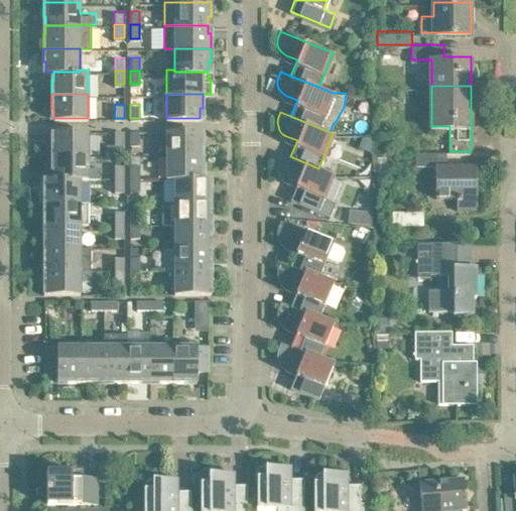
[(200,139),(200,130),(166,129),(166,153),(203,153),(203,139),(200,139)]
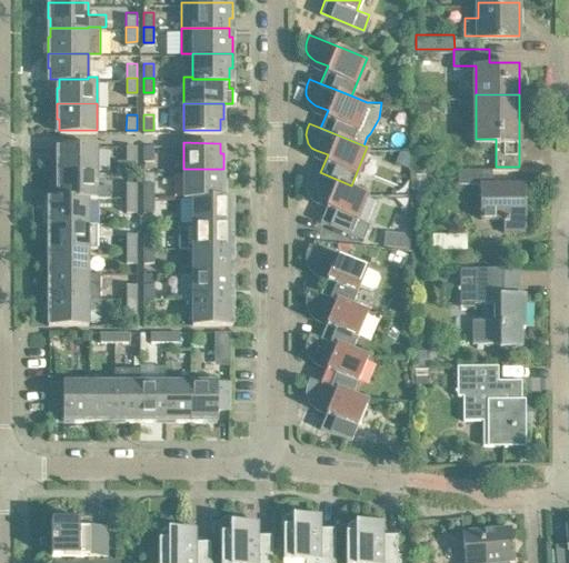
[(59,143),(59,153),(57,153),(57,169),(97,169),(97,143),(59,143)]
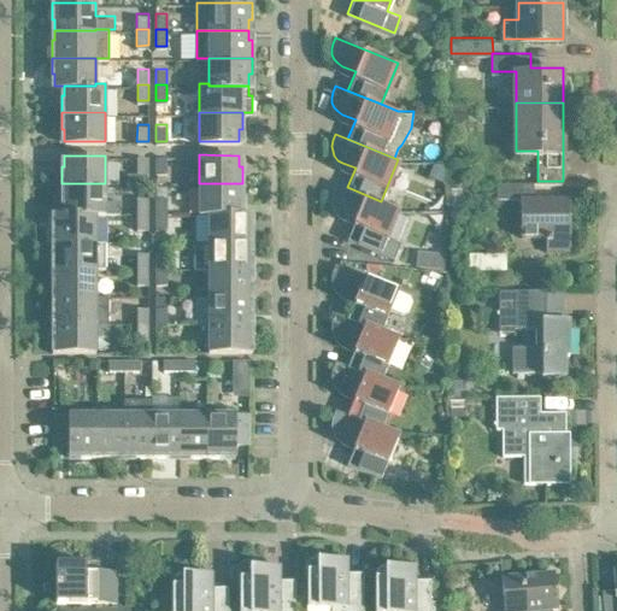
[(148,156),(136,156),(136,171),(148,171),(148,156)]
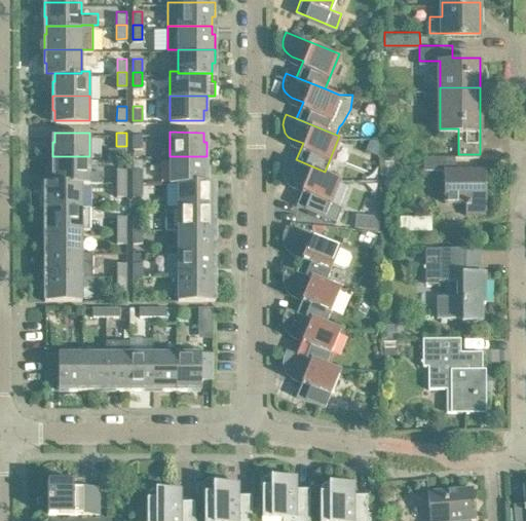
[(142,133),(133,133),(133,146),(142,146),(142,133)]
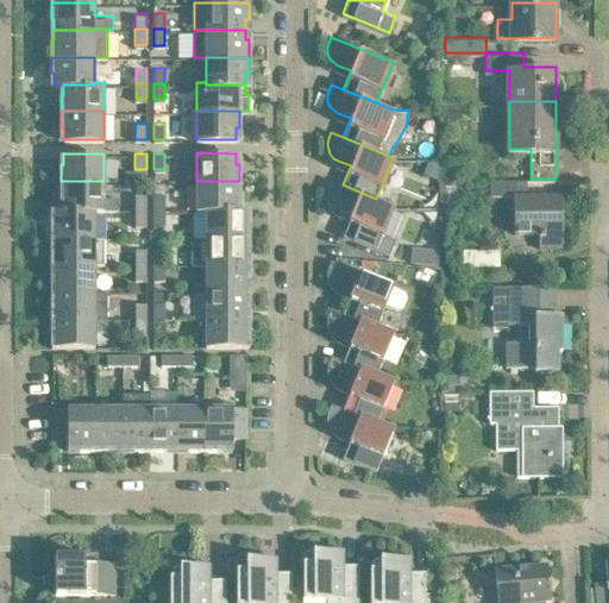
[(526,178),(502,178),(491,178),(491,193),(515,193),(515,230),(540,228),(540,245),(560,245),(560,193),(526,193),(526,178)]
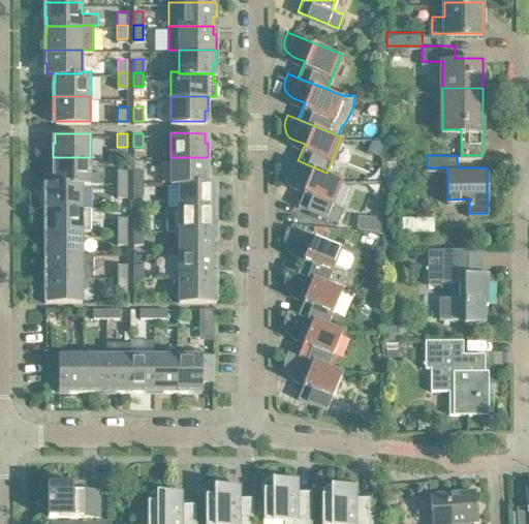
[(327,173),(298,160),(287,156),(285,161),(284,166),(285,171),(286,175),(289,179),(293,181),(305,186),(298,204),(338,220),(343,206),(332,202),(342,179),(327,173)]
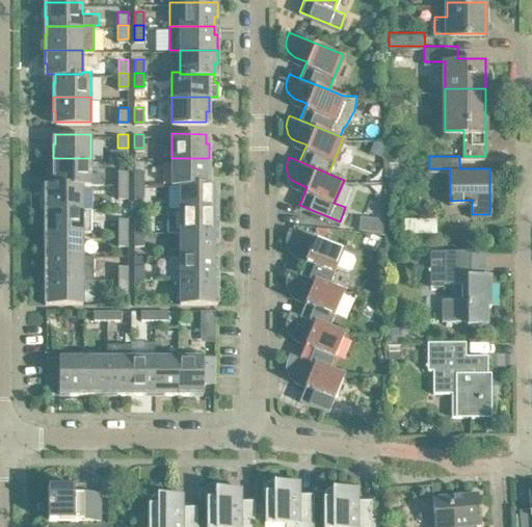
[(90,170),(90,158),(53,158),(53,173),(55,173),(55,181),(82,181),(82,183),(104,183),(104,170),(90,170)]
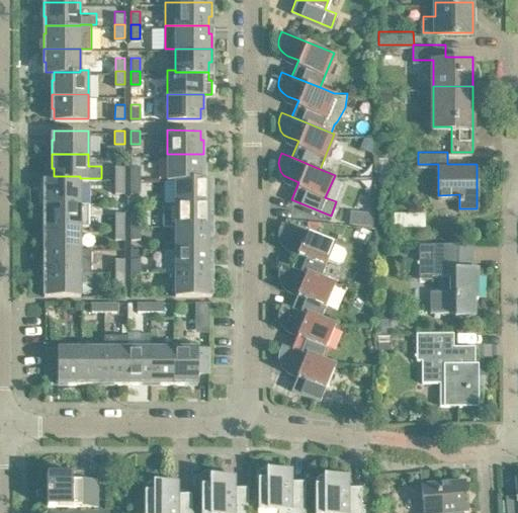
[(203,168),(203,154),(167,154),(167,178),(175,178),(175,176),(200,176),(200,168),(203,168)]
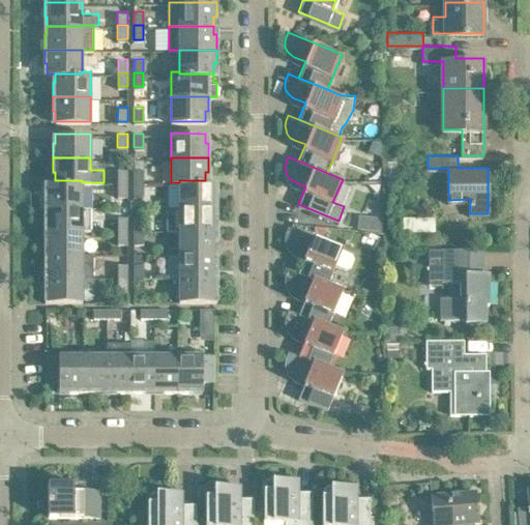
[(117,168),(117,181),(127,181),(127,168),(117,168)]
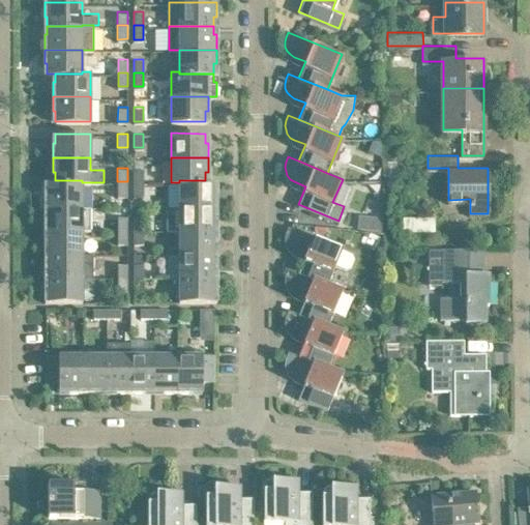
[(134,168),(134,181),(143,181),(143,168),(134,168)]
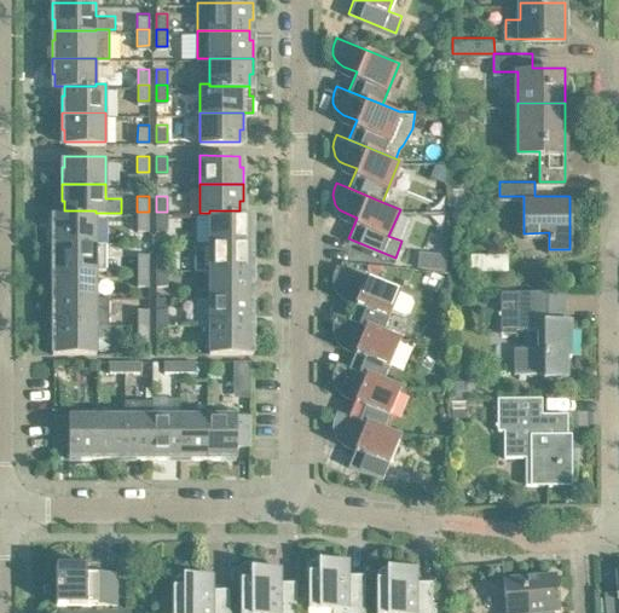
[(96,240),(96,213),(96,210),(64,210),(56,210),(56,223),(52,223),(52,240),(96,240)]
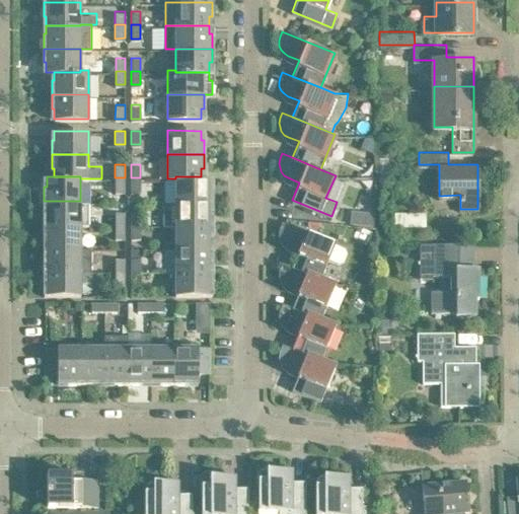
[(209,176),(201,176),(175,176),(175,178),(175,200),(212,200),(212,187),(209,187),(209,176)]
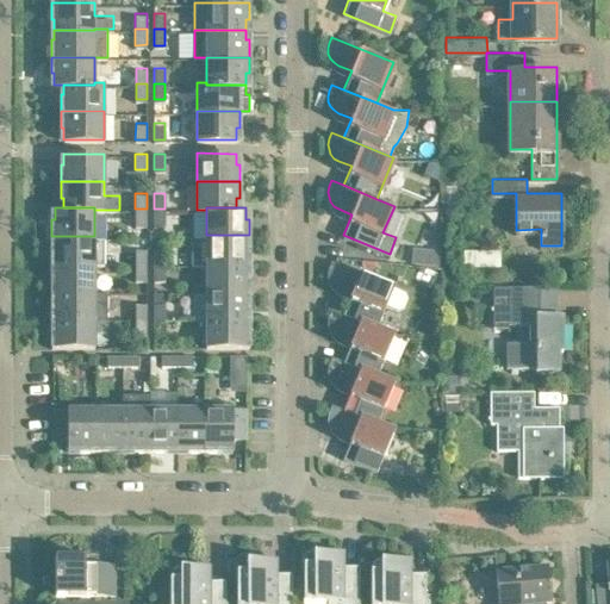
[(147,224),(147,209),(135,209),(135,224),(147,224)]
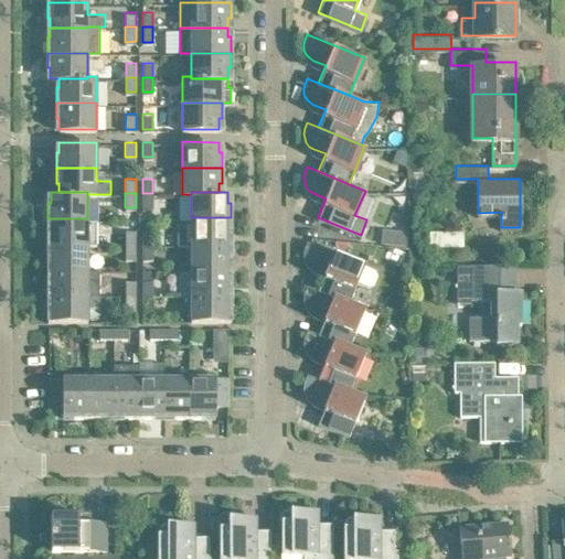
[(152,207),(152,193),(142,193),(142,207),(152,207)]
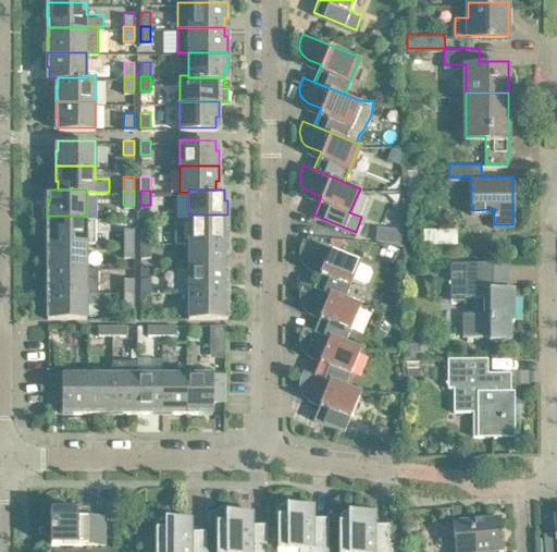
[(227,215),(188,215),(176,215),(176,241),(188,241),(224,240),(224,231),(227,231),(227,215)]
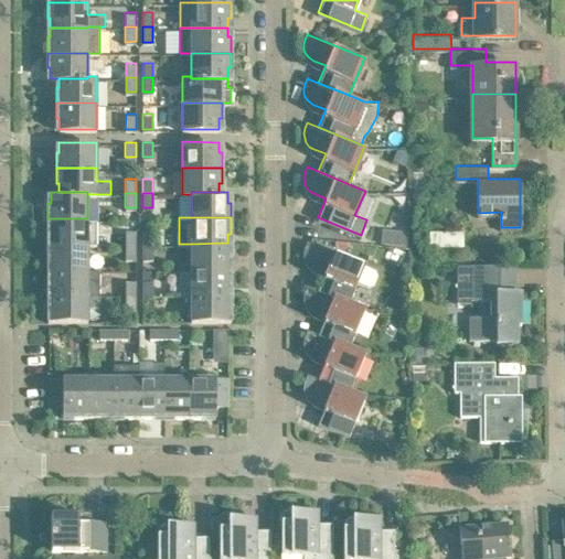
[(97,218),(87,218),(48,218),(48,234),(51,234),(51,244),(87,244),(87,243),(97,243),(97,218)]
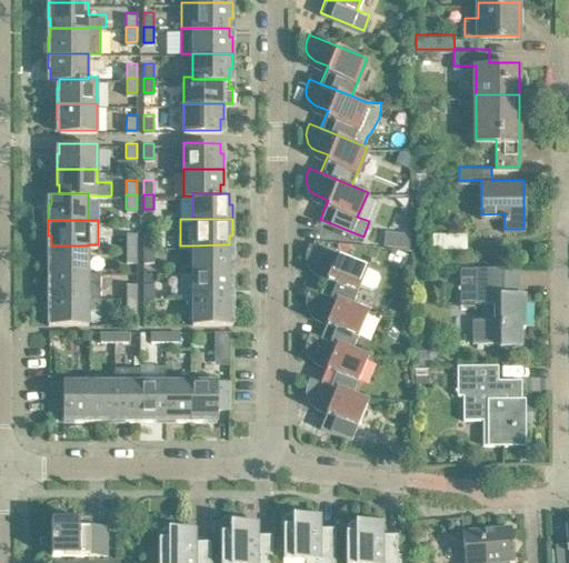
[(137,245),(137,231),(127,231),(127,245),(137,245)]
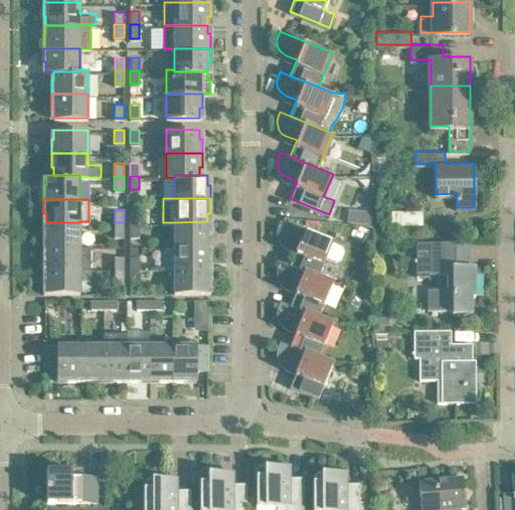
[(130,209),(130,221),(139,222),(139,209),(130,209)]
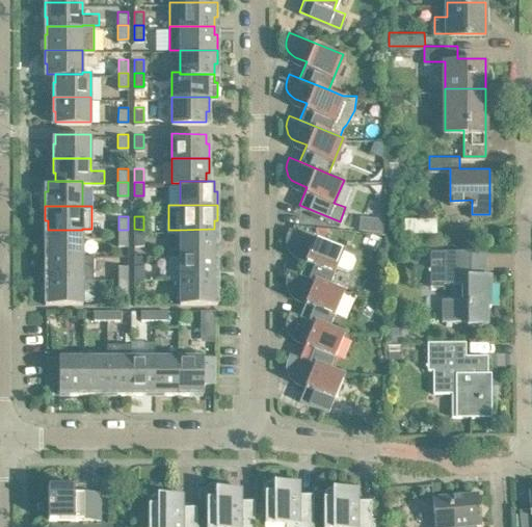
[(376,217),(375,231),(383,232),(384,217),(376,217)]
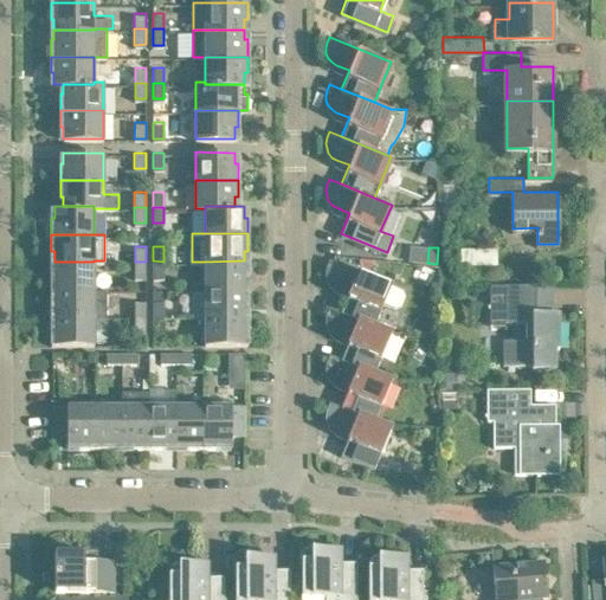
[(374,323),(384,300),(395,304),(401,302),(405,294),(401,286),(391,283),(391,282),(329,257),(327,263),(326,268),(327,273),(328,278),(331,282),(336,285),(349,290),(341,309),(374,323)]
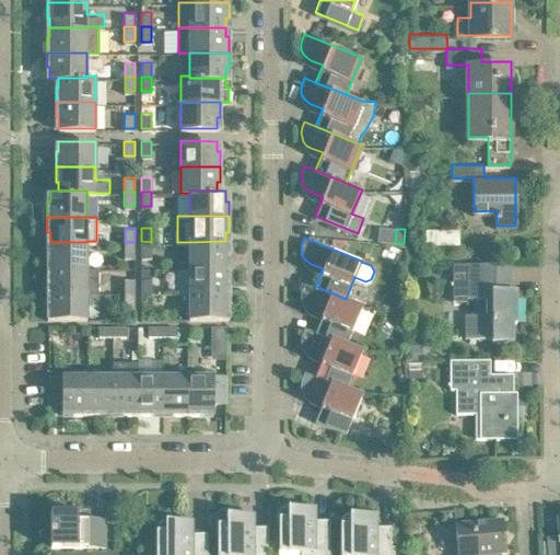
[(151,256),(151,242),(141,241),(141,256),(151,256)]
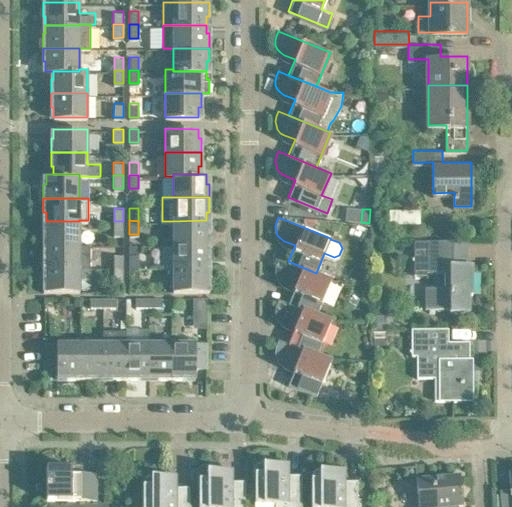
[(206,229),(206,220),(173,221),(173,244),(209,244),(209,229),(206,229)]
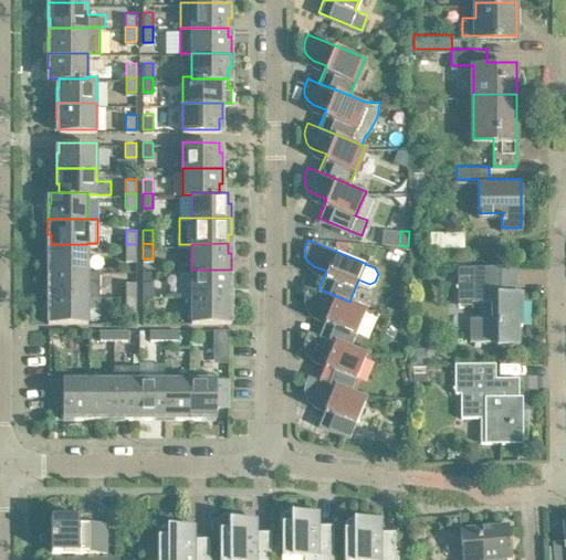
[(87,268),(87,244),(51,244),(51,254),(48,254),(48,270),(87,268)]
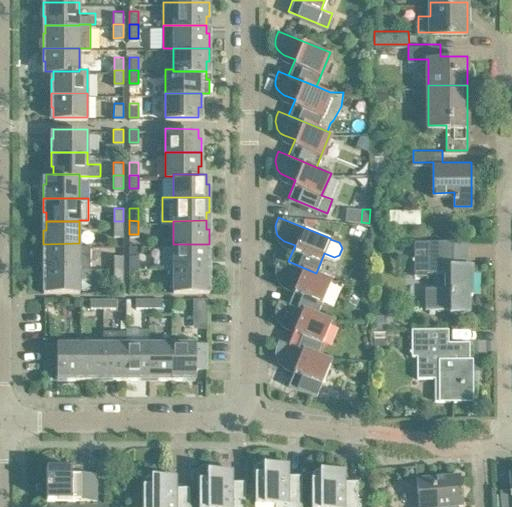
[(123,234),(123,221),(114,221),(114,234),(123,234)]
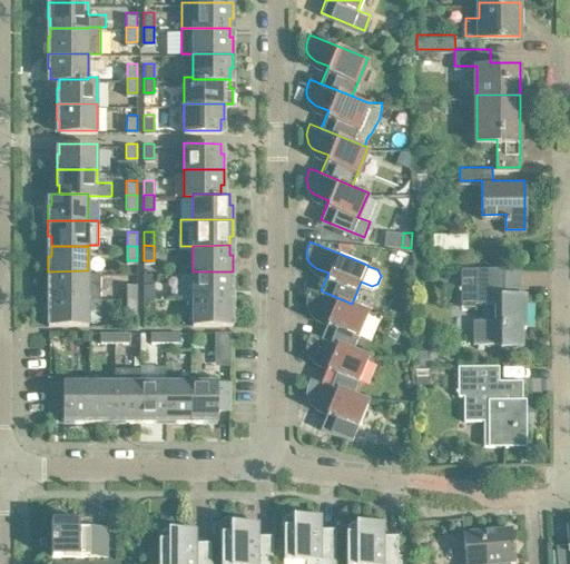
[(520,265),(498,265),(460,265),(460,303),(475,304),(475,300),(500,300),(500,316),(473,317),(473,340),(500,340),(500,344),(522,344),(522,325),(526,325),(526,292),(517,292),(516,283),(520,283),(520,265)]
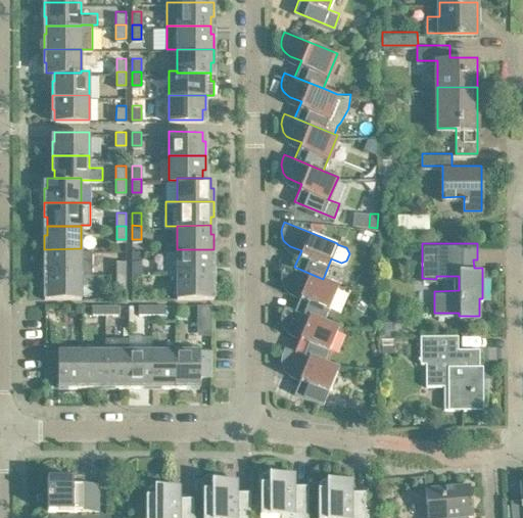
[(92,248),(81,248),(44,249),(44,264),(47,264),(47,273),(92,273),(92,248)]
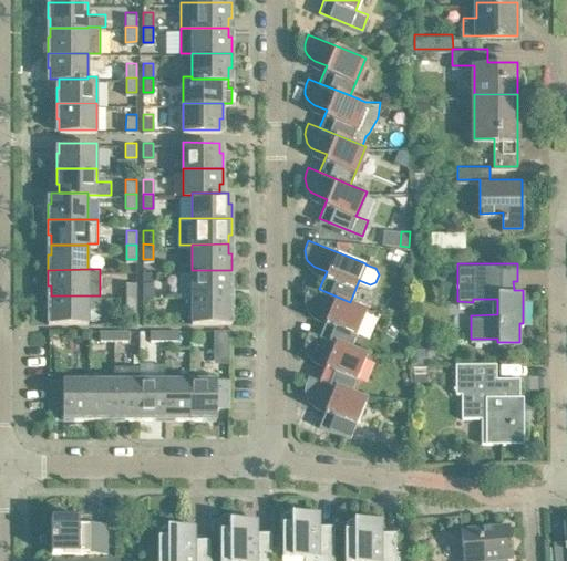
[(232,284),(232,270),(192,270),(192,295),(228,295),(228,284),(232,284)]
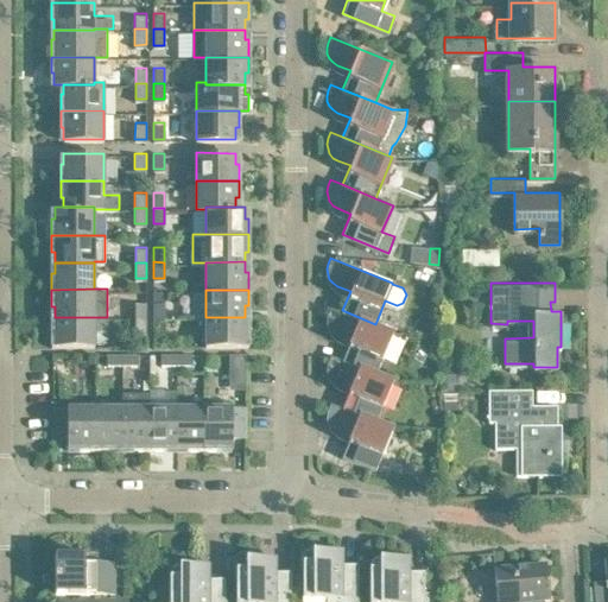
[(135,301),(135,316),(146,316),(146,301),(135,301)]
